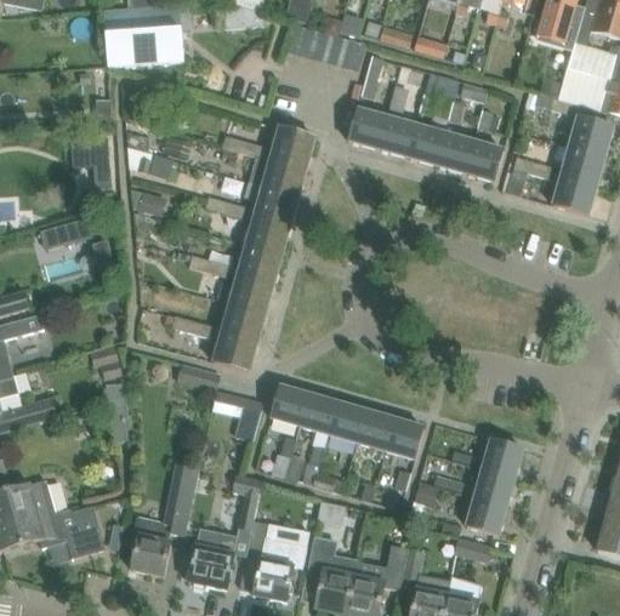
[(263,24),(262,12),(260,12),(229,3),(222,0),(225,27),(263,24)]
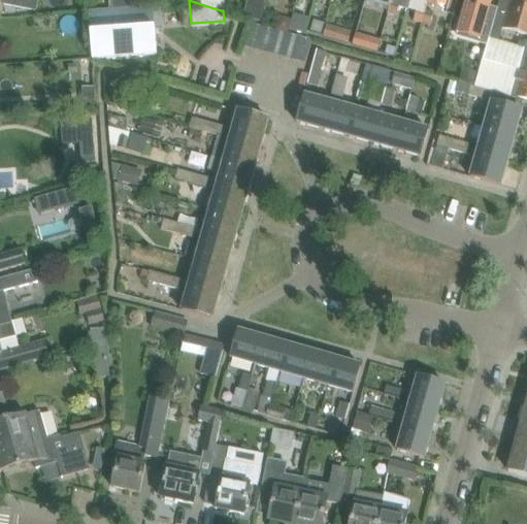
[(195,0),(195,2),(221,10),(223,0),(195,0)]
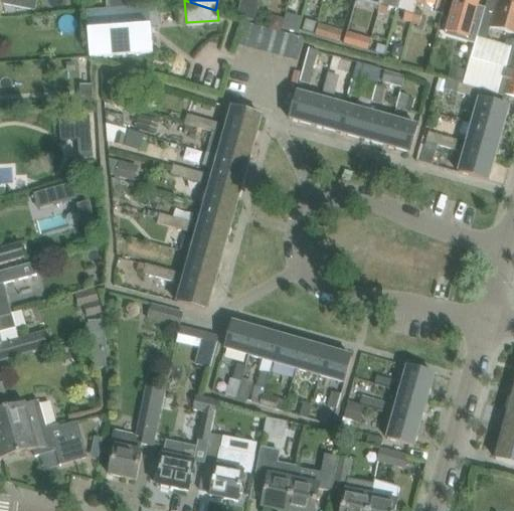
[(379,5),(377,11),(385,13),(386,13),(388,4),(389,1),(386,0),(380,0),(379,5)]
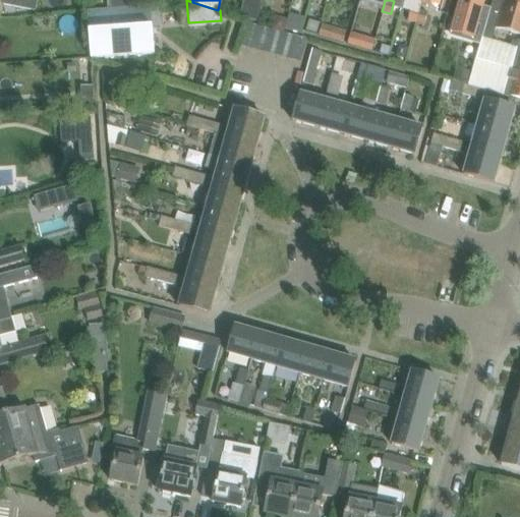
[(402,0),(401,6),(409,9),(410,5),(418,7),(421,0),(402,0)]
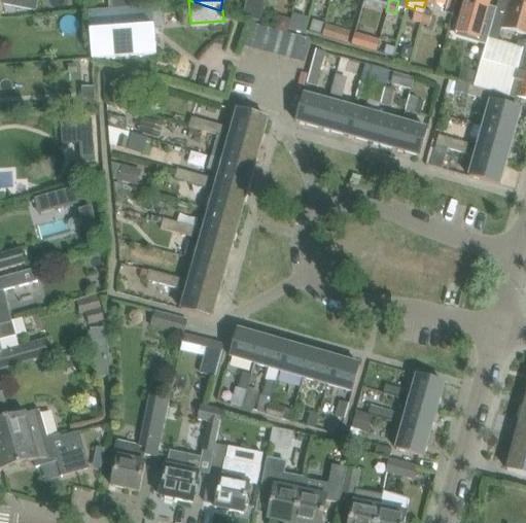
[(463,0),(460,13),(455,30),(486,39),(487,35),(490,24),(494,7),(487,5),(488,0),(463,0)]
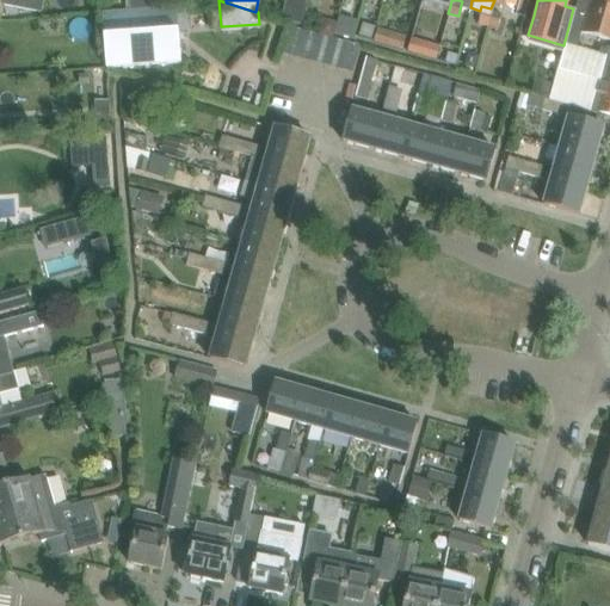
[(573,8),(568,28),(579,31),(609,39),(609,0),(589,0),(575,0),(573,8)]
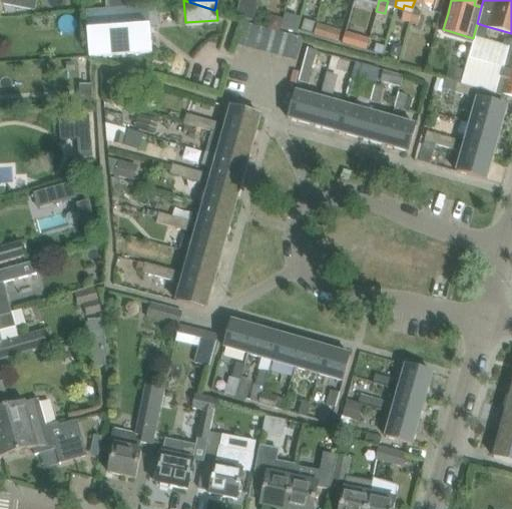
[(237,2),(235,14),(253,18),(256,6),(237,2)]
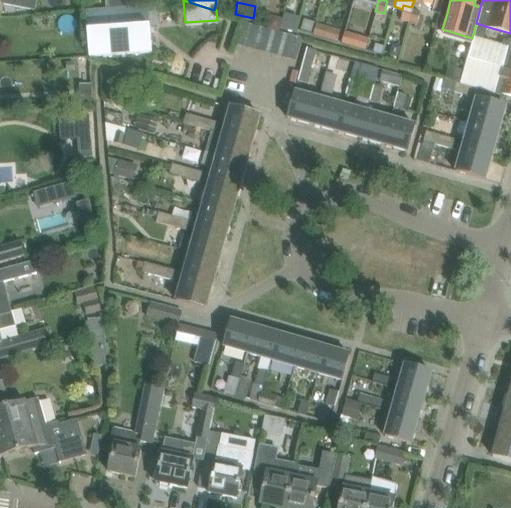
[(343,21),(345,8),(320,3),(317,16),(343,21)]
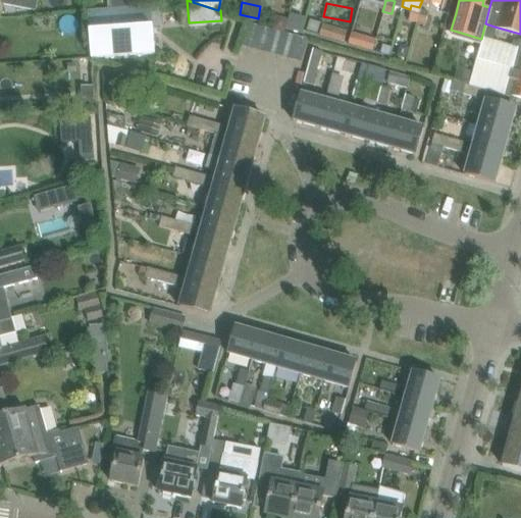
[(150,4),(133,5),(109,7),(106,7),(87,9),(89,31),(91,56),(154,51),(152,26),(160,26),(159,8),(150,9),(150,4)]
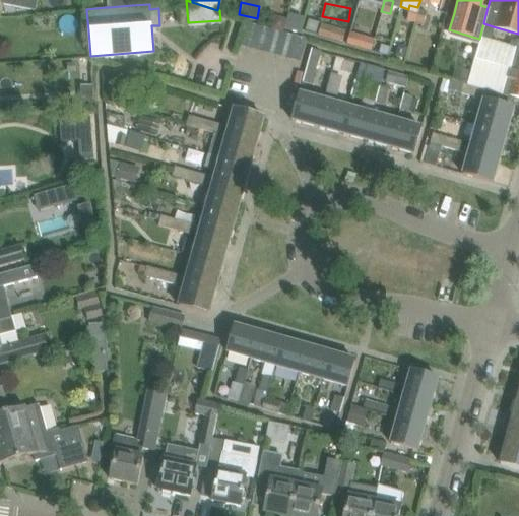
[(414,20),(417,7),(409,5),(405,17),(414,20)]
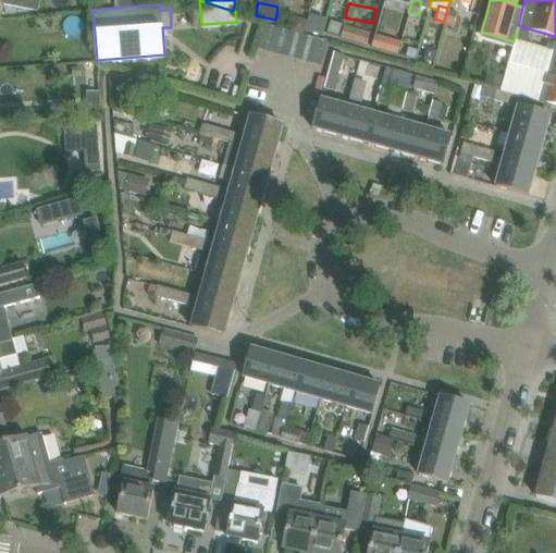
[(457,11),(447,8),(444,22),(453,24),(457,11)]
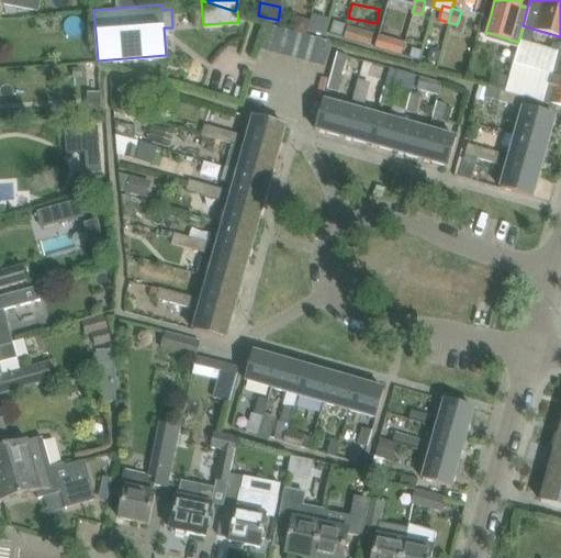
[(326,15),(312,11),(306,28),(322,32),(326,15)]
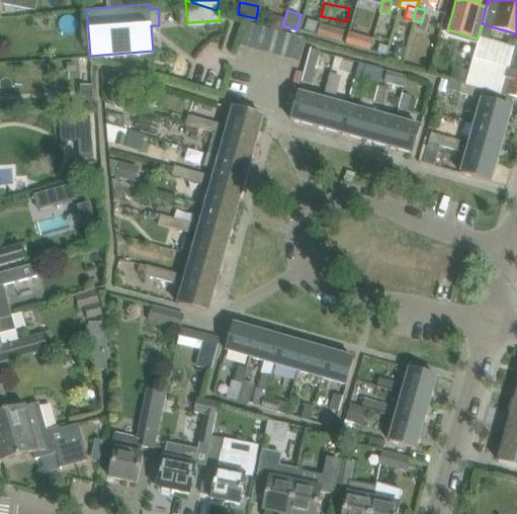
[(282,17),(272,15),(269,24),(280,26),(282,17)]
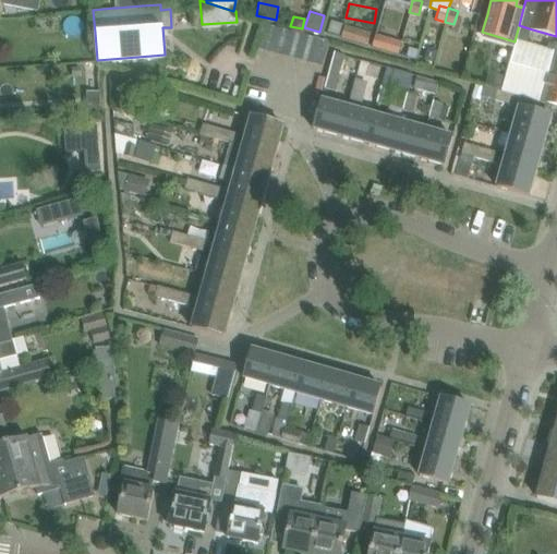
[(341,21),(330,19),(327,29),(338,33),(341,21)]
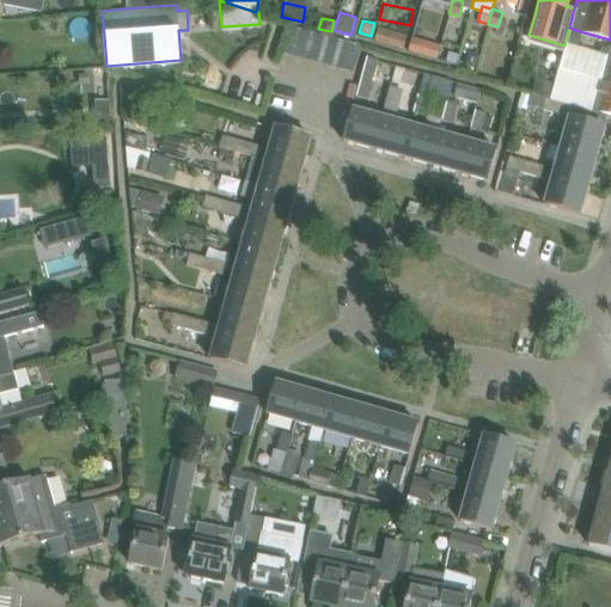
[(295,55),(304,28),(289,23),(282,51),(295,55)]
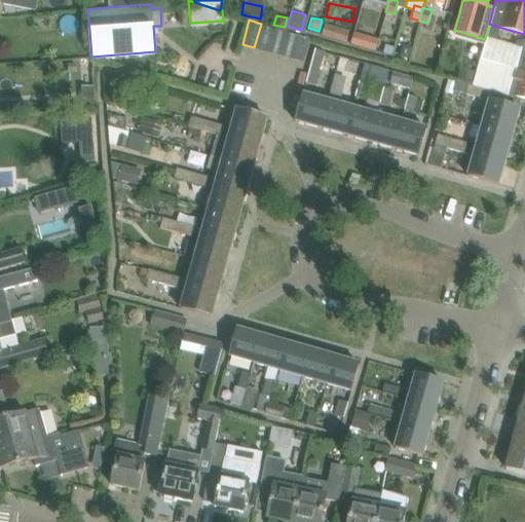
[(325,21),(321,32),(333,36),(336,24),(325,21)]
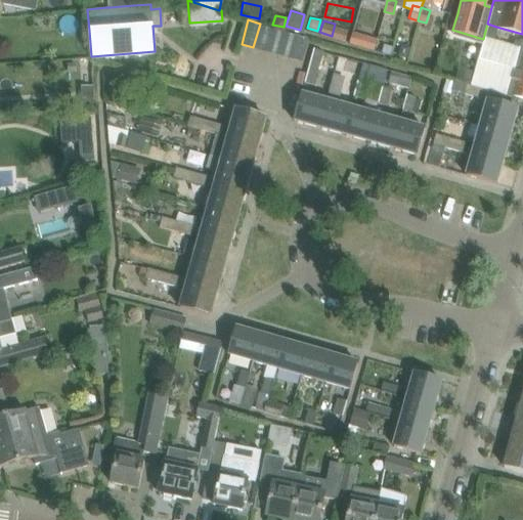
[(265,50),(272,27),(260,24),(253,47),(265,50)]
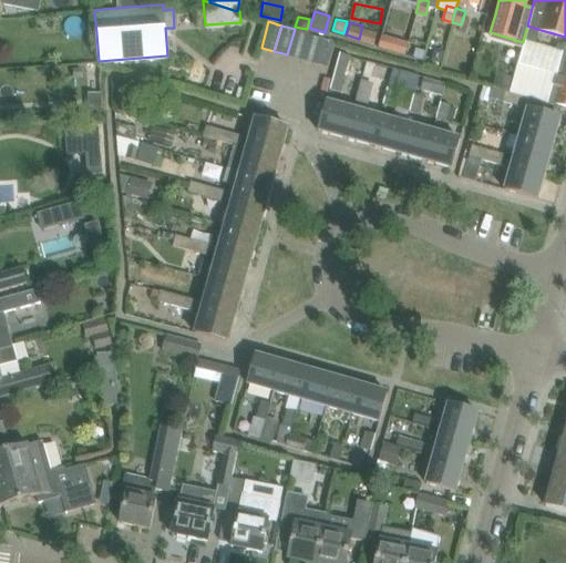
[(300,58),(307,32),(295,29),(287,54),(300,58)]
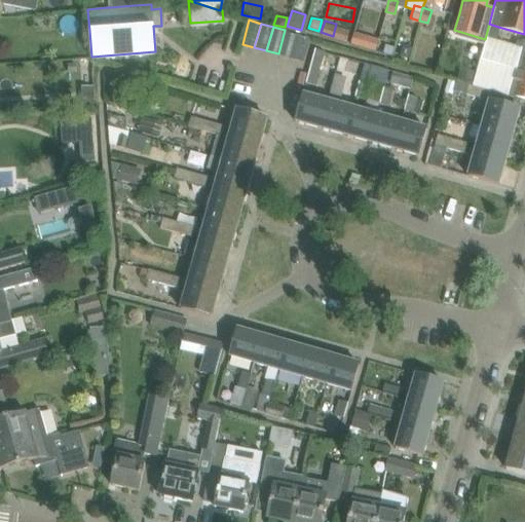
[(353,29),(350,41),(363,44),(367,33),(353,29)]
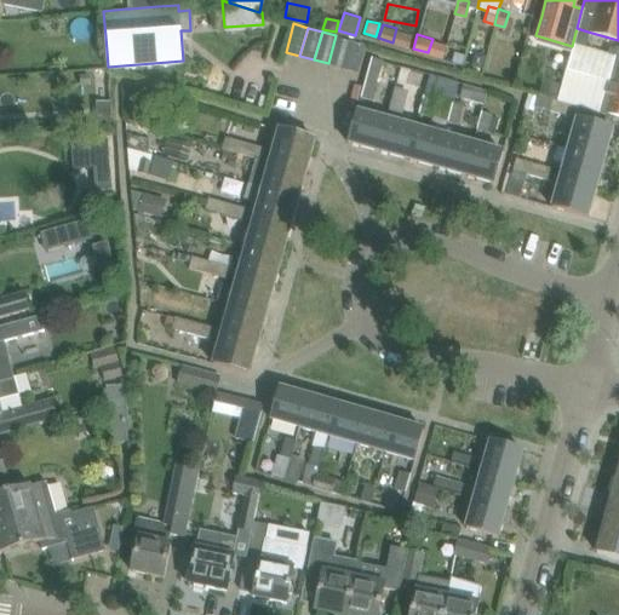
[(343,68),(350,39),(336,35),(328,63),(343,68)]
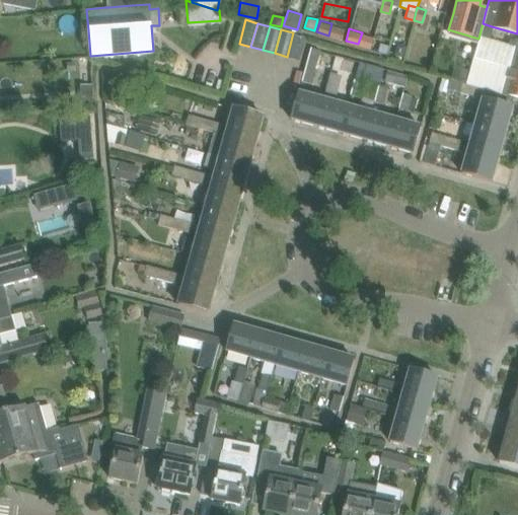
[(299,60),(305,37),(293,32),(287,57),(299,60)]
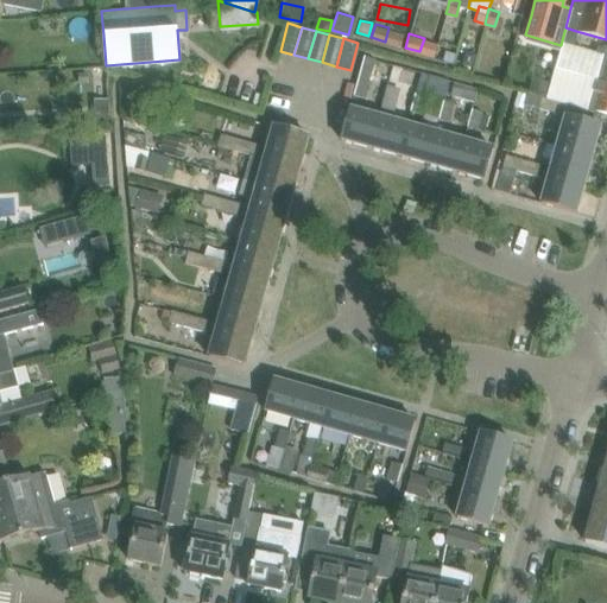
[(554,65),(545,96),(561,101),(593,109),(594,108),(606,110),(606,43),(606,45),(602,44),(601,48),(596,45),(594,51),(562,40),(561,45),(560,48),(558,52),(555,65),(554,65)]
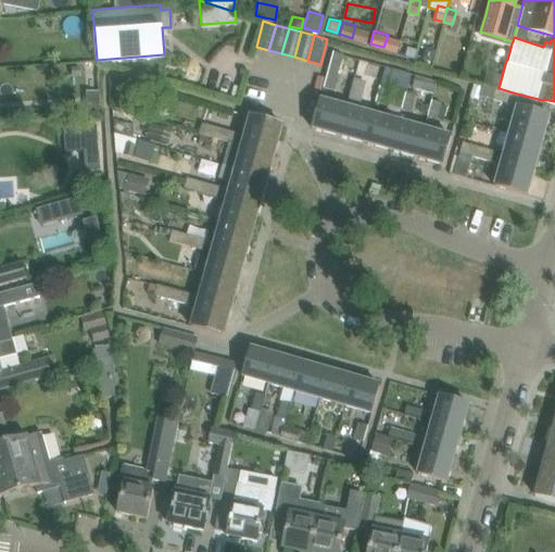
[(494,41),(490,57),(505,61),(506,60),(511,46),(494,41)]
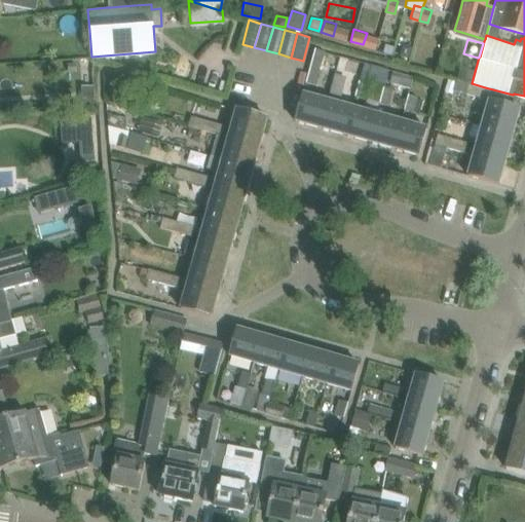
[(390,53),(394,44),(384,42),(382,50),(390,53)]
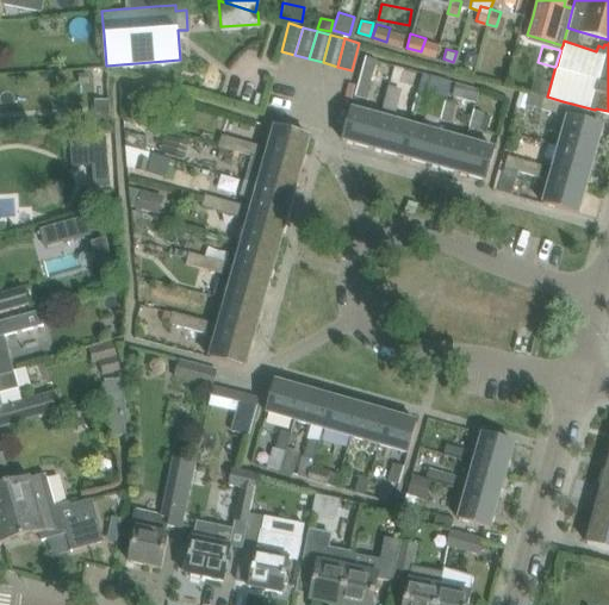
[(466,49),(461,62),(472,66),(477,51),(466,49)]
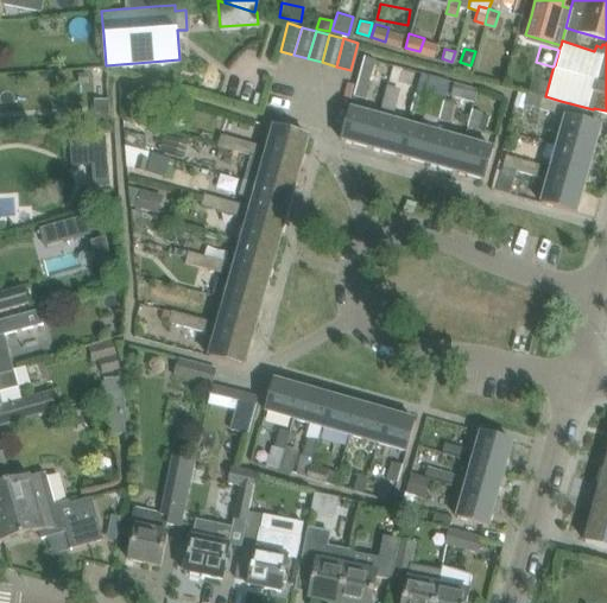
[(362,95),(373,57),(364,55),(353,93),(362,95)]
